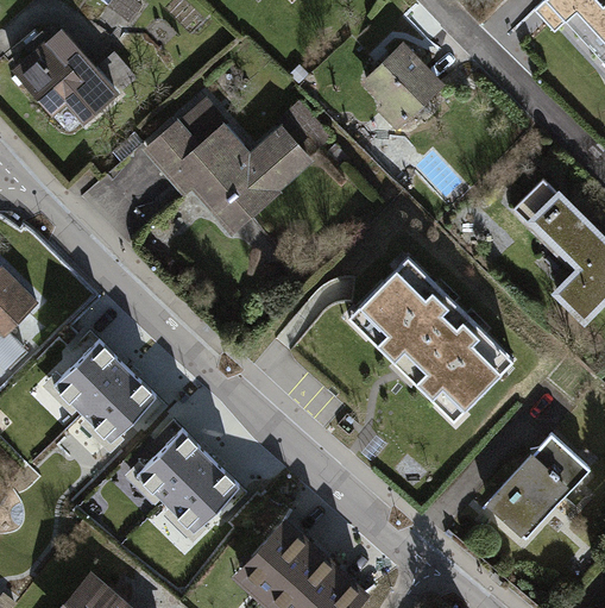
[(109,0),(109,1),(128,18),(140,4),(137,0),(109,0)]
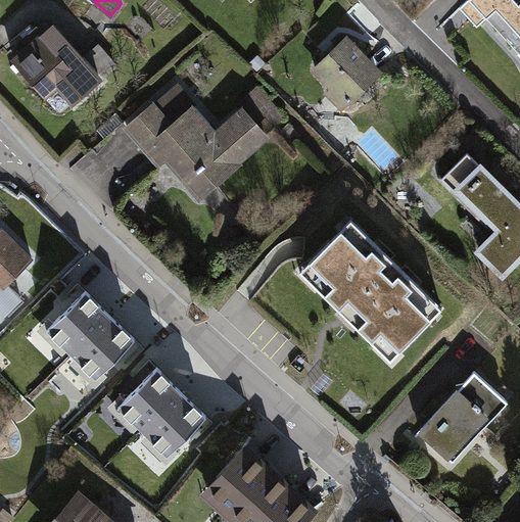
[(519,0),(485,0),(464,21),(473,31),(519,78),(519,0)]
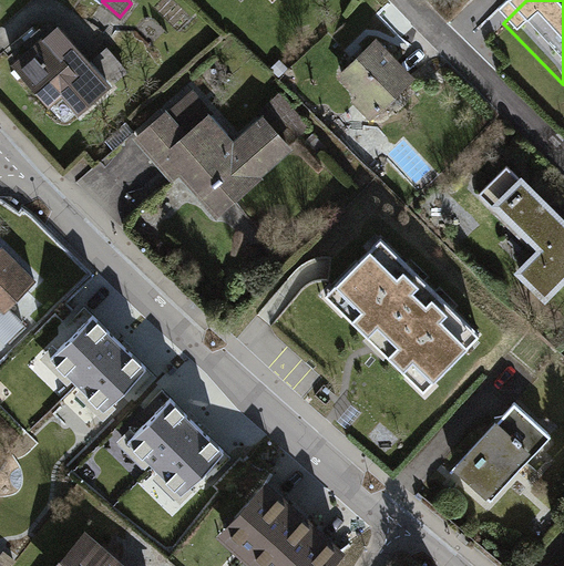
[(398,42),(379,24),(344,61),(362,79),(357,84),(378,104),(418,61),(398,42)]
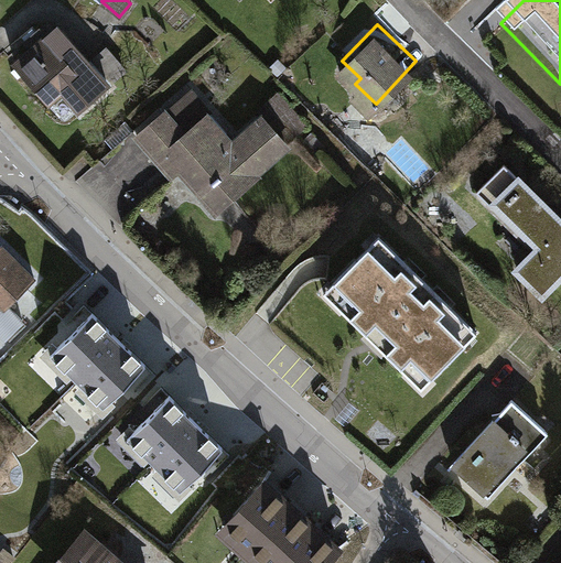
[(108,91),(55,30),(34,47),(11,67),(47,109),(58,99),(76,119),(108,91)]
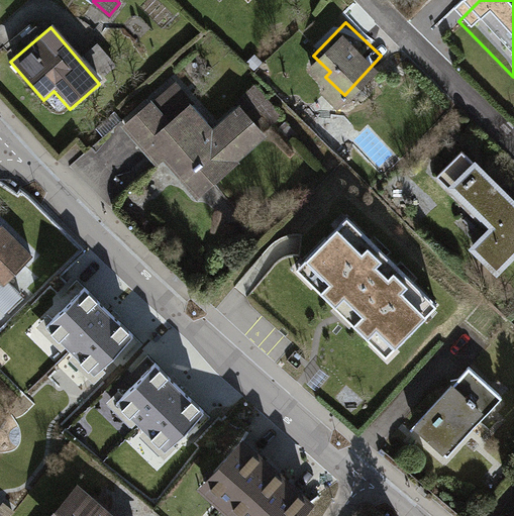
[(85,54),(103,71),(114,60),(96,42),(85,54)]
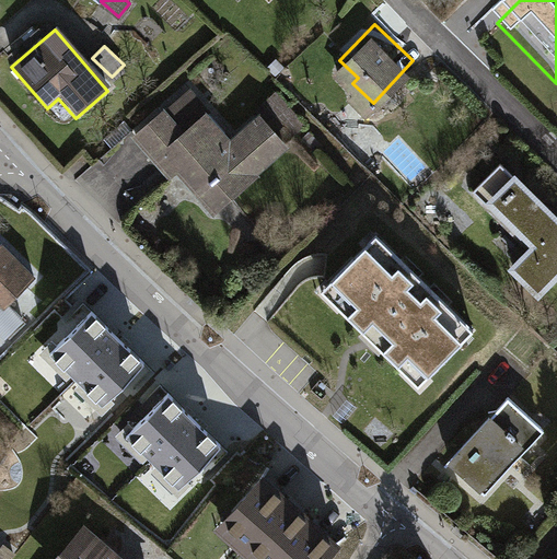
[(218,216),(291,150),(265,121),(238,147),(211,118),(193,135),(171,111),(136,141),(155,162),(175,185),(183,177),(218,216)]
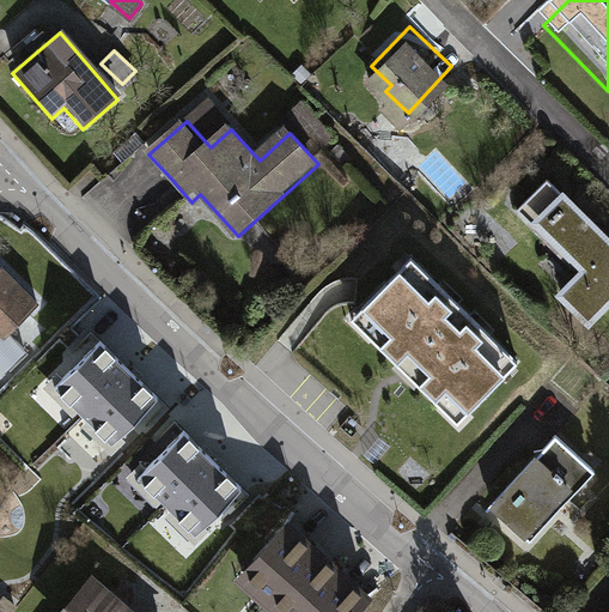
[(556,200),(544,189),(518,217),(580,277),(558,301),(589,331),(608,308),(608,242),(592,228),(560,197),(556,200)]
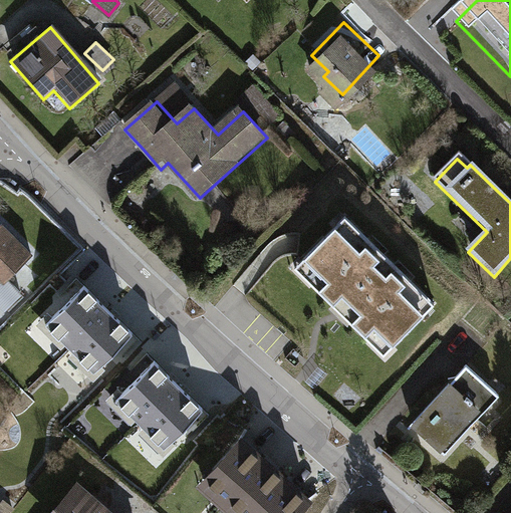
[(36,240),(5,209),(0,214),(0,262),(6,269),(36,240)]
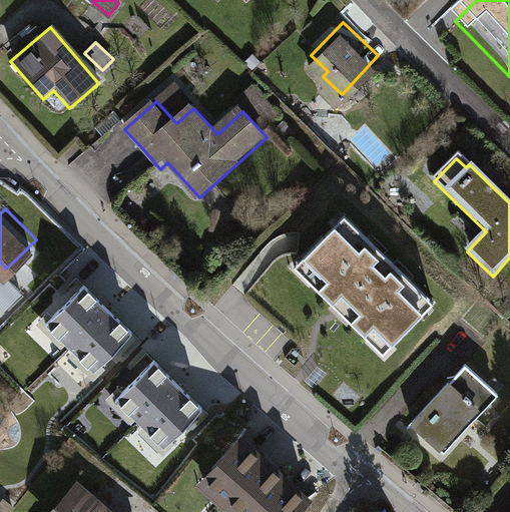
[(343,220),(296,265),(340,312),(380,355),(427,311),(343,220)]
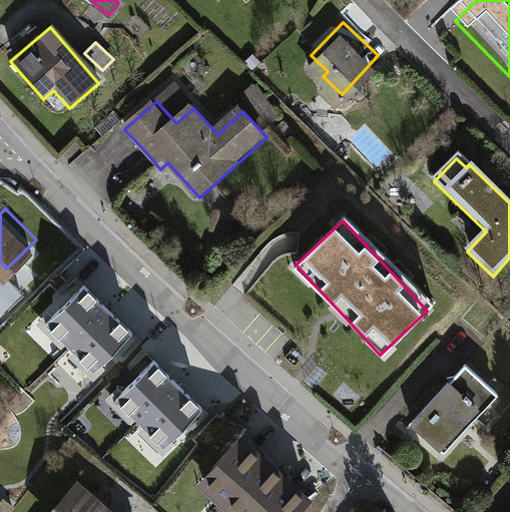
[(128,334),(81,287),(44,325),(91,372),(128,334)]
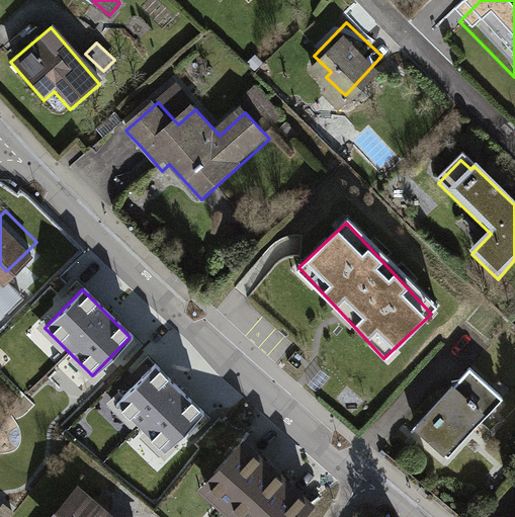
[(507,385),(477,357),(442,396),(422,417),(452,445),(507,385)]
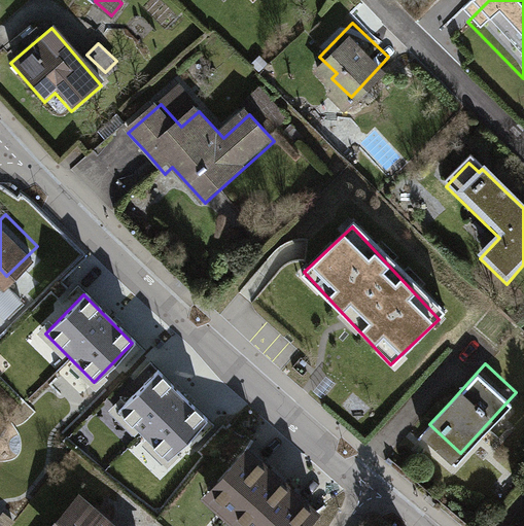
[(204,419),(155,371),(117,410),(166,458),(204,419)]
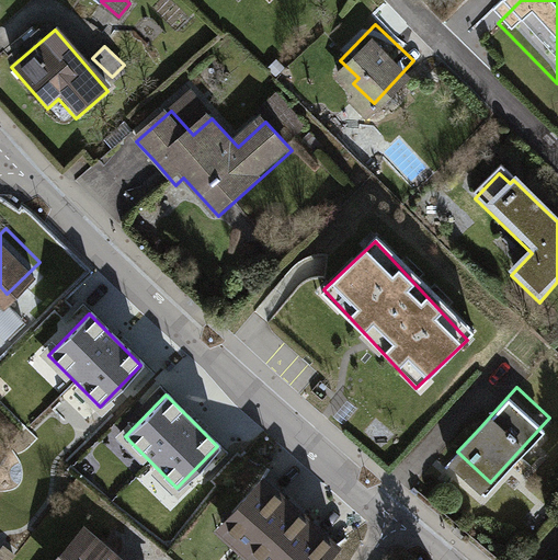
[(325,559),(337,547),(262,479),(221,523),(261,559),(325,559)]
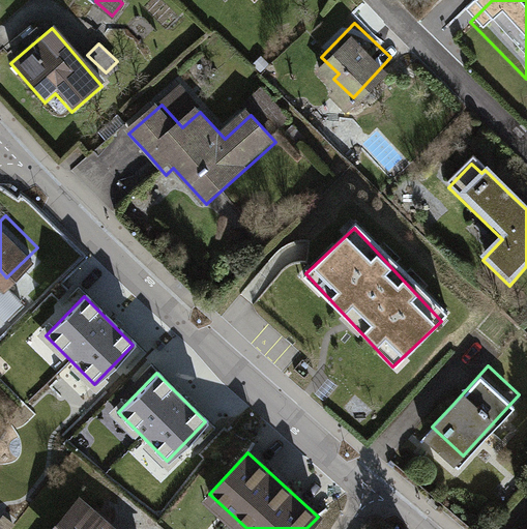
[(107,528),(82,507),(62,528),(107,528)]
